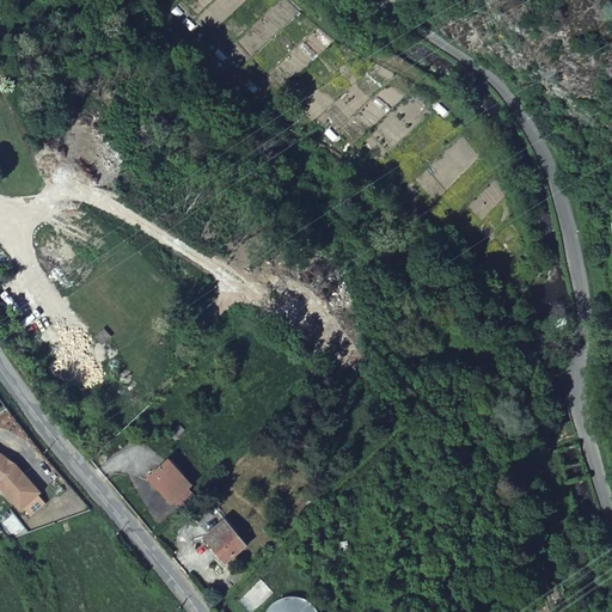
[(6,463),(0,458),(0,477),(5,482),(11,487),(5,491),(24,513),(44,496),(19,467),(8,459),(6,463)]
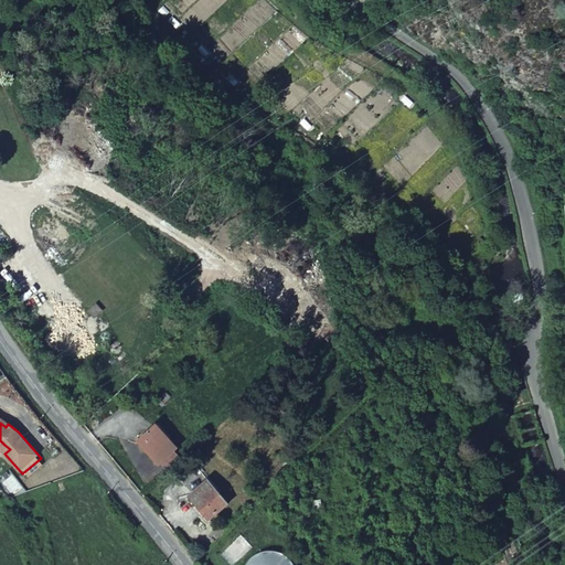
[(156,425),(139,440),(158,461),(172,449),(176,447),(156,425)]
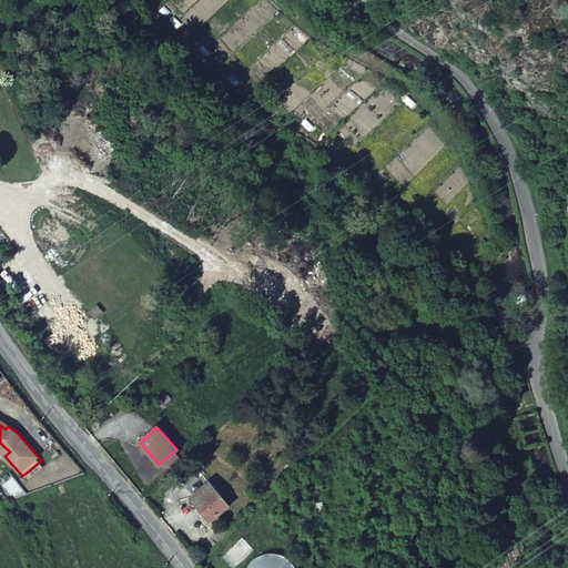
[(173,452),(159,464),(164,472),(180,458),(173,452)]
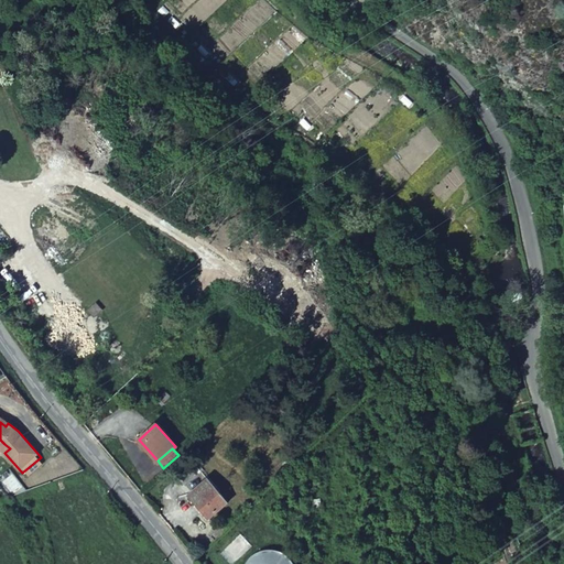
[(229,505),(209,483),(192,498),(209,519),(229,505)]
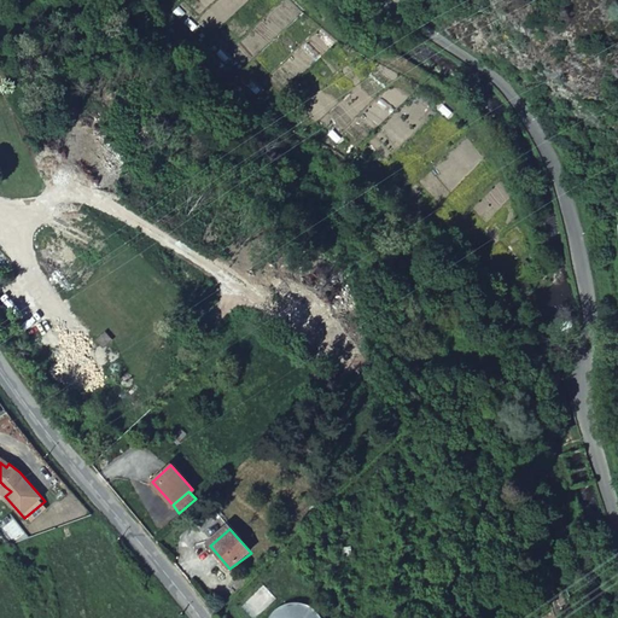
[(314,617),(305,608),(295,604),(286,602),(277,605),(268,610),(262,616),(260,617),(314,617)]
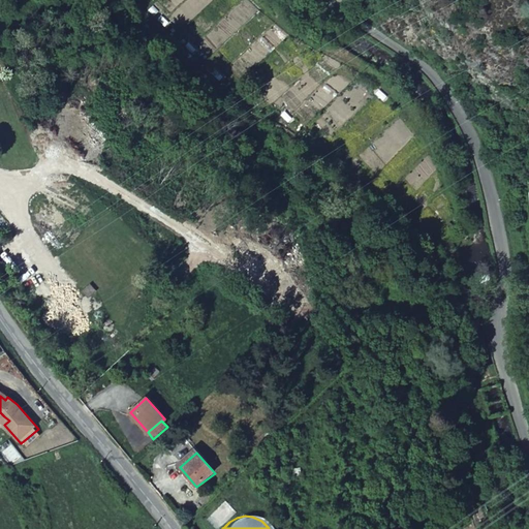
All buildings are outlined.
